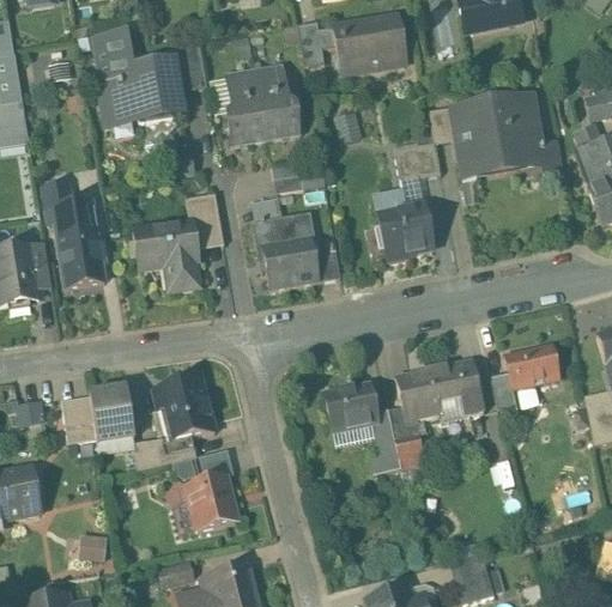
[(470,0),(459,2),(465,34),(467,34),(466,32),(519,22),(520,23),(521,22),(516,0),(470,0)]
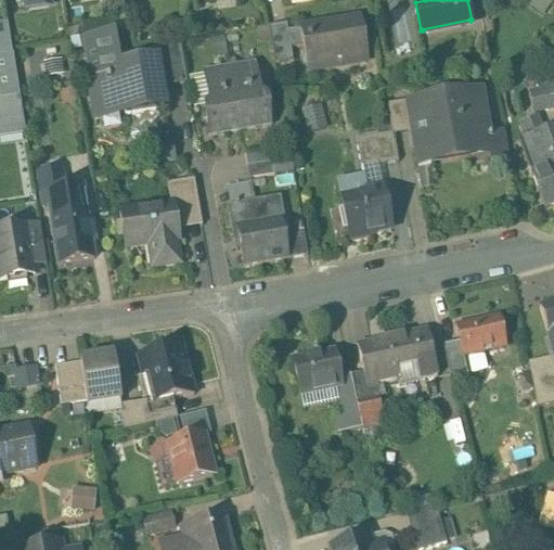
[(360,13),(307,22),(307,23),(288,26),(292,43),(310,40),(313,60),(332,56),(333,63),(368,58),(360,13)]
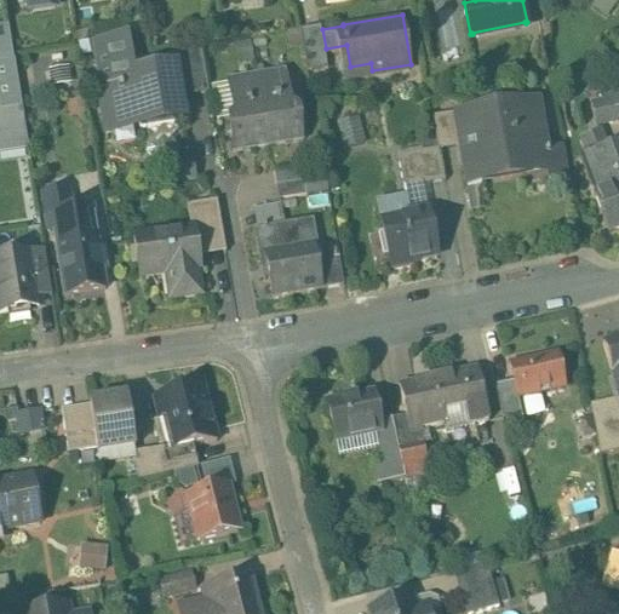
[(321,22),(301,26),(308,67),(328,63),(326,49),(322,29),(321,22)]
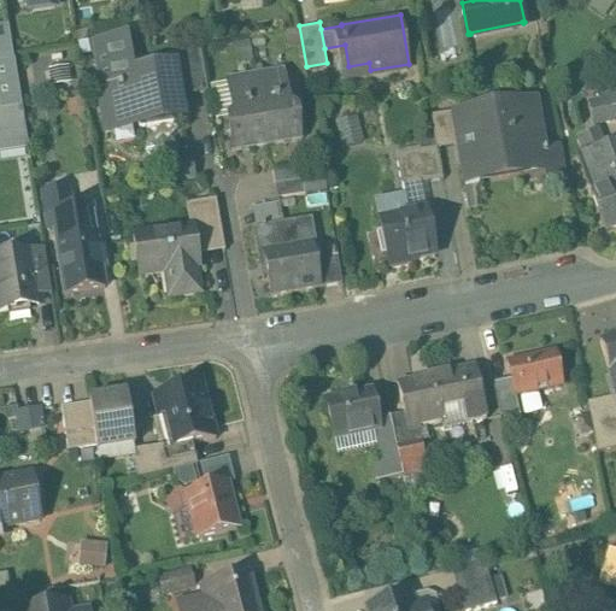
[(172,60),(134,68),(128,33),(94,39),(104,93),(100,94),(106,129),(146,122),(175,117),(177,116),(172,84),(176,83),(172,60)]
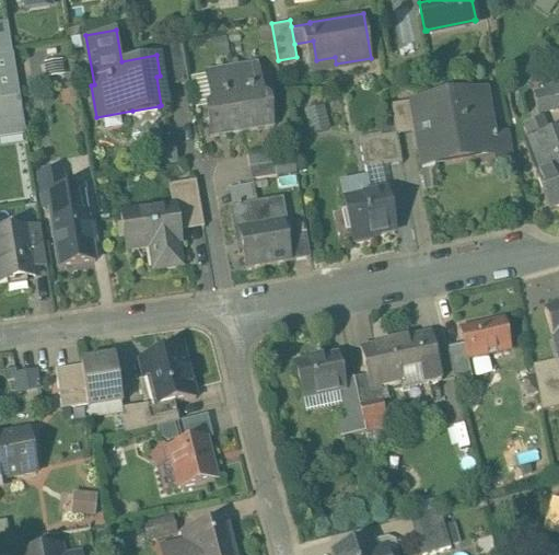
[(181,37),(154,42),(156,55),(160,76),(187,71),(181,37)]
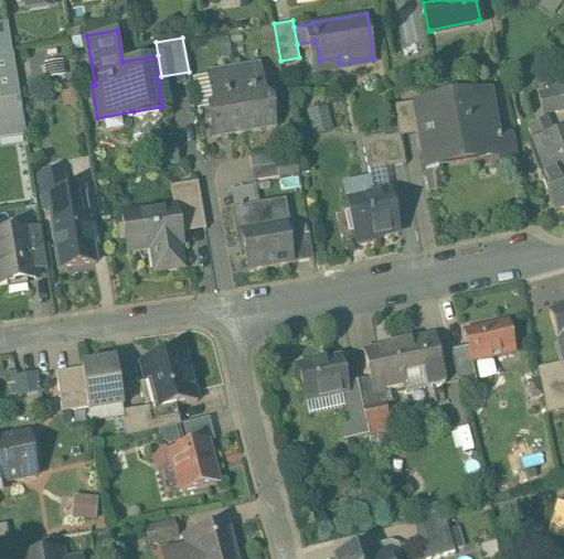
[(13,50),(0,52),(0,96),(20,94),(13,50)]
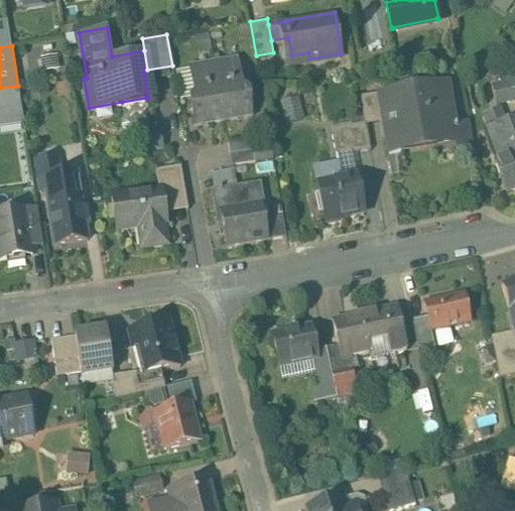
[(239,57),(215,61),(224,117),(253,112),(250,90),(249,88),(247,86),(244,86),(239,57)]
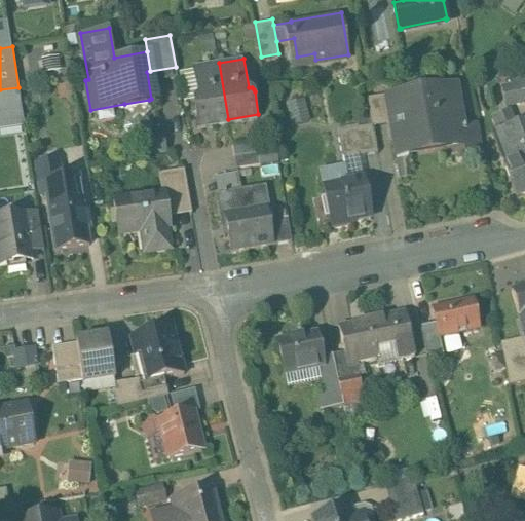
[(219,63),(194,67),(199,96),(196,97),(195,99),(194,101),(198,124),(228,119),(219,63)]
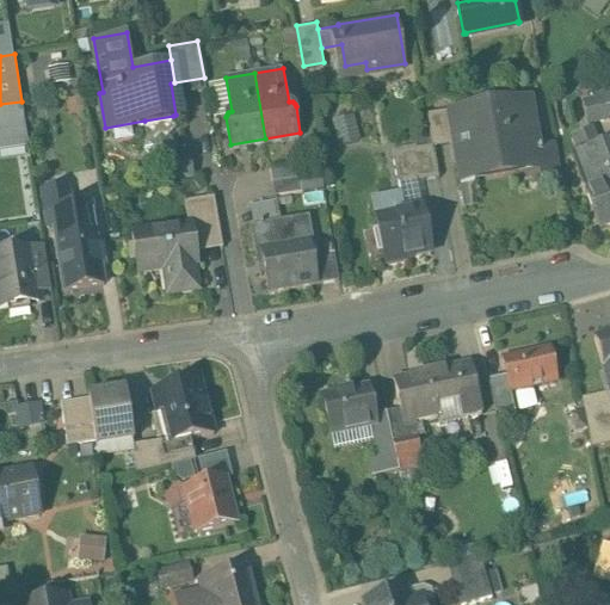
[(609,79),(590,85),(597,116),(609,112),(609,79)]
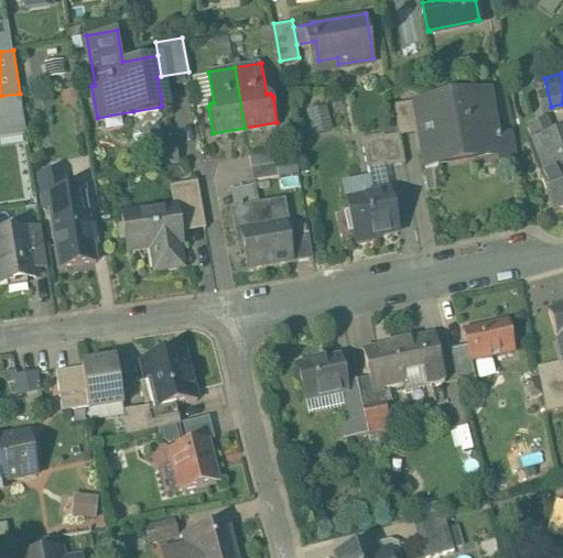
[(448,94),(419,98),(424,127),(429,127),(432,142),(421,143),(425,166),(437,164),(436,153),(475,146),(474,143),(498,139),(497,131),(490,87),(488,87),(490,100),(467,105),(466,99),(450,102),(448,94)]
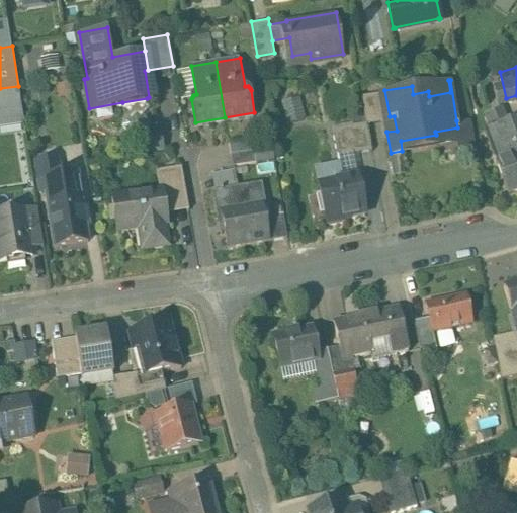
[(18,86),(0,88),(0,114),(23,112),(18,86)]
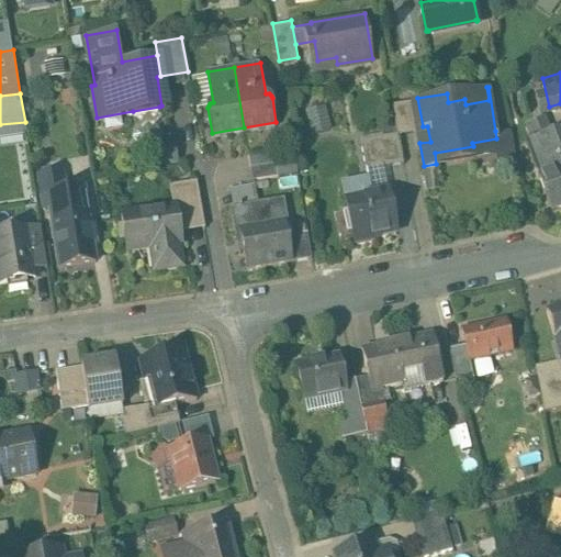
[(412,98),(393,101),(397,131),(417,127),(412,98)]
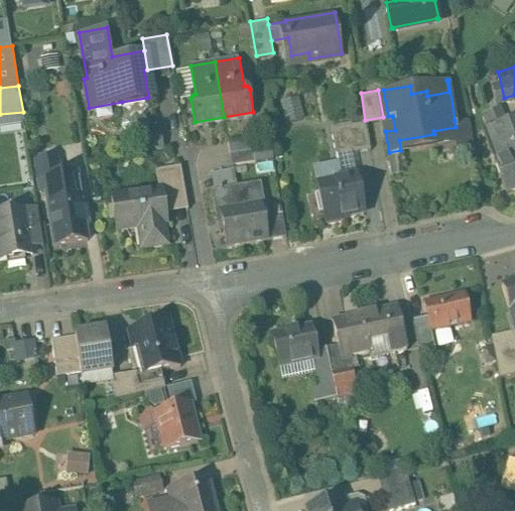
[(282,96),(287,118),(306,114),(301,91),(282,96)]
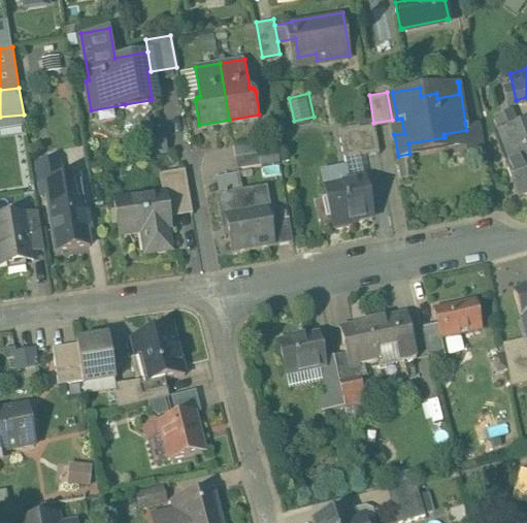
[(150,100),(125,104),(126,112),(131,117),(125,125),(140,138),(155,123),(145,115),(151,108),(150,100)]
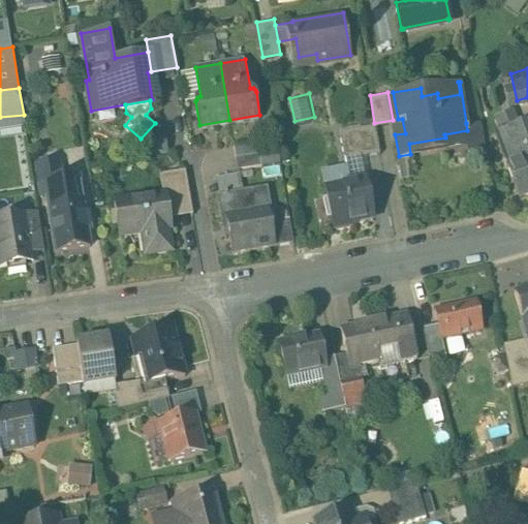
[(527,115),(516,120),(511,109),(497,114),(502,126),(495,129),(507,161),(527,152),(527,115)]
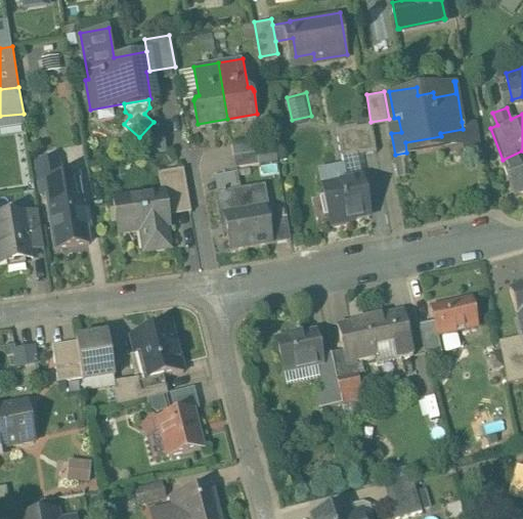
[(337,128),(341,155),(357,152),(376,148),(371,122),(337,128)]
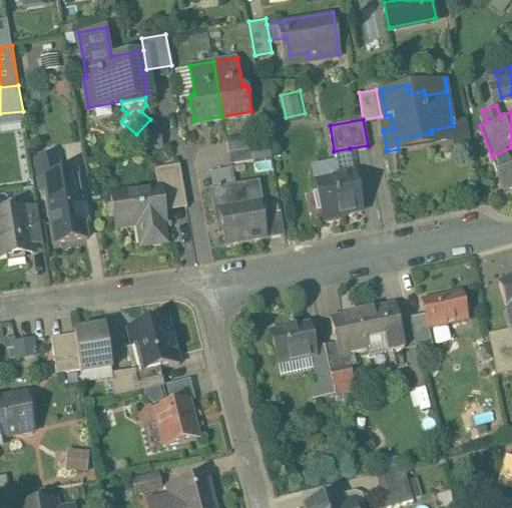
[(250,134),(226,138),(230,161),(253,157),(250,134)]
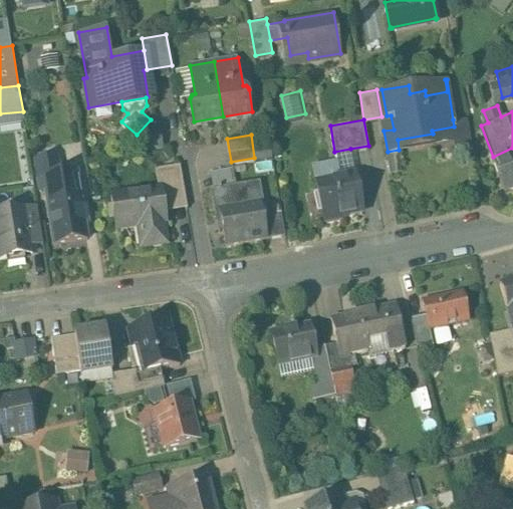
[(512,148),(493,157),(492,157),(505,189),(512,185),(512,148)]
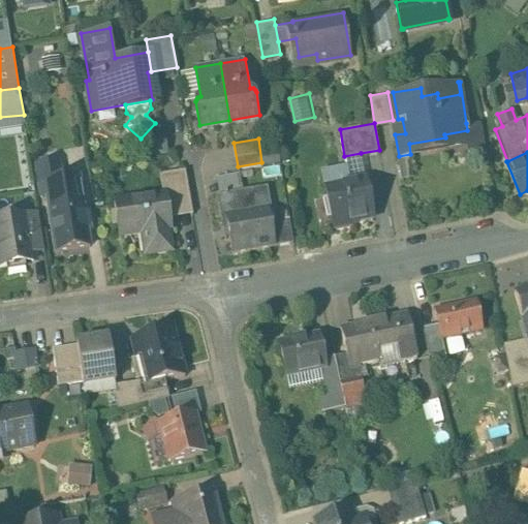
[(345,163),(321,168),(334,225),(352,221),(352,219),(373,214),(361,153),(344,156),(345,163)]
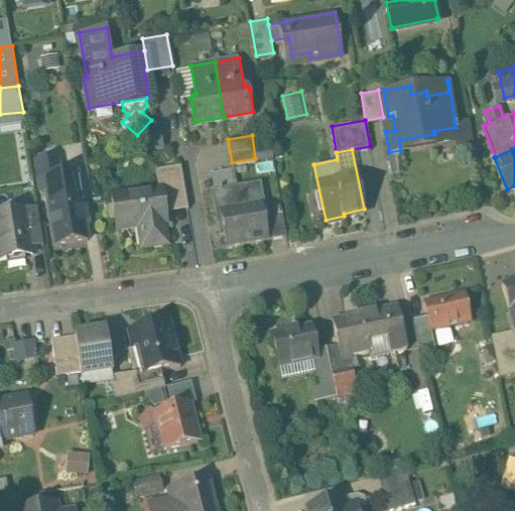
[(62,184),(57,153),(35,157),(40,189),(45,188),(47,201),(66,198),(63,184),(62,184)]
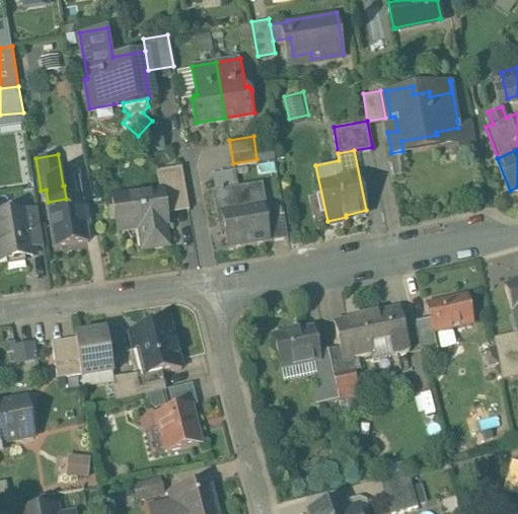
[(181,163),(168,166),(173,199),(188,196),(181,163)]
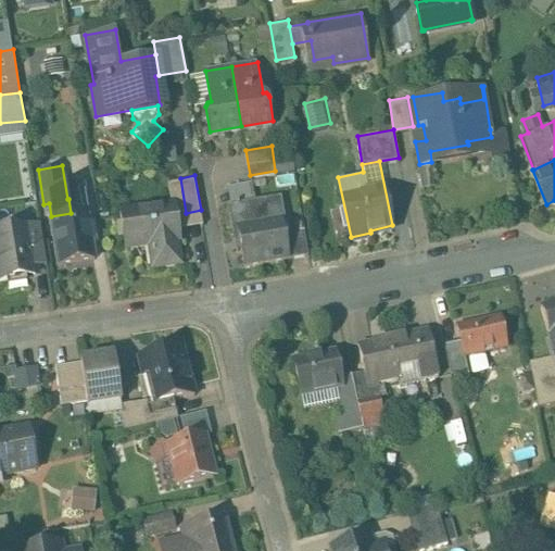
[(281,192),(239,200),(238,199),(235,200),(239,224),(279,217),(275,195),(281,193),(281,192)]
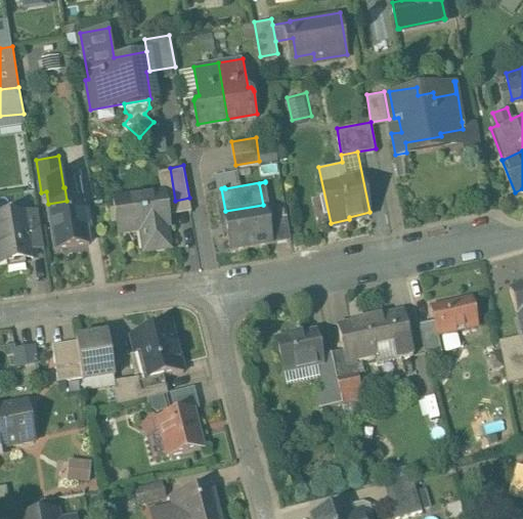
[(165,188),(113,197),(118,231),(146,226),(149,249),(170,246),(167,224),(170,223),(165,188)]
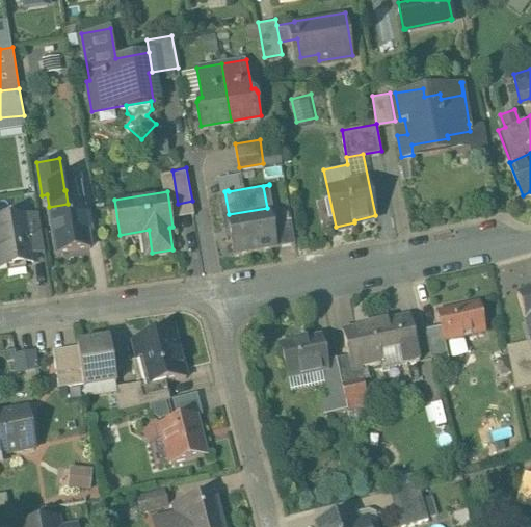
[(68,204),(49,207),(56,249),(90,244),(83,202),(68,204)]
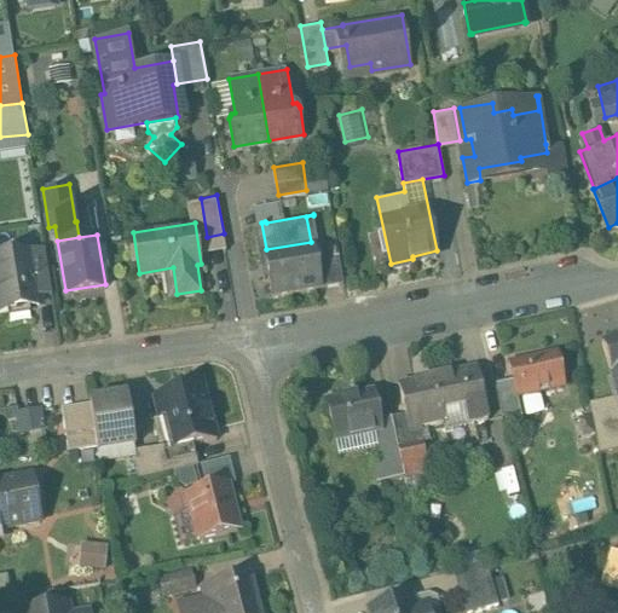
[(266,249),(265,249),(272,291),(321,284),(322,283),(317,256),(315,241),(266,249)]
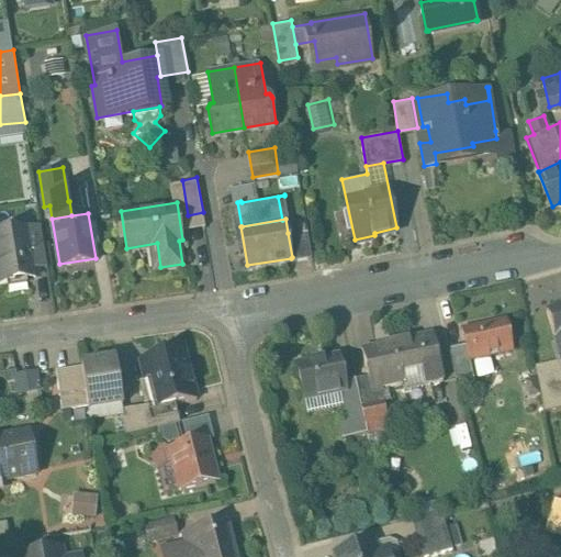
[(42,224),(29,226),(34,266),(47,264),(42,224)]
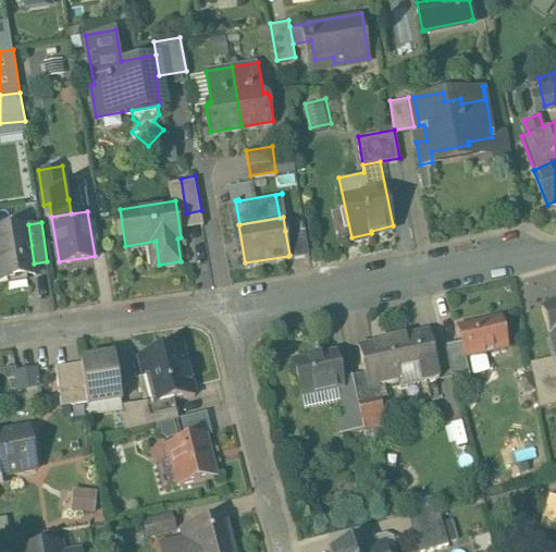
[(28,224),(0,229),(0,277),(35,271),(34,264),(28,224)]
